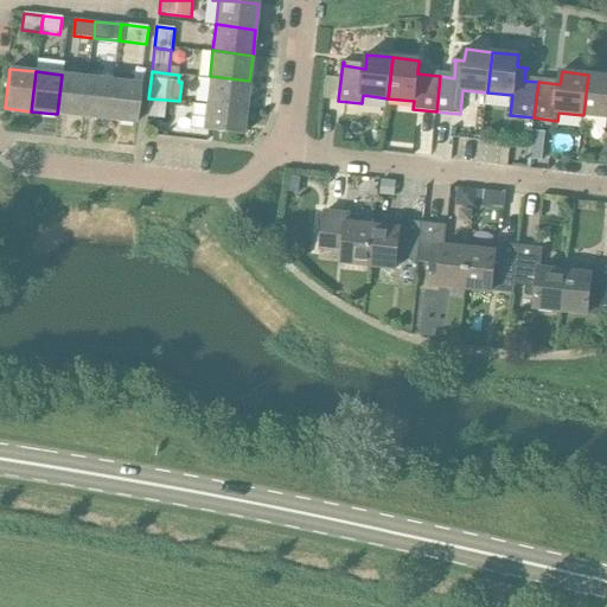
[(62,75),(57,114),(84,117),(88,77),(62,75)]
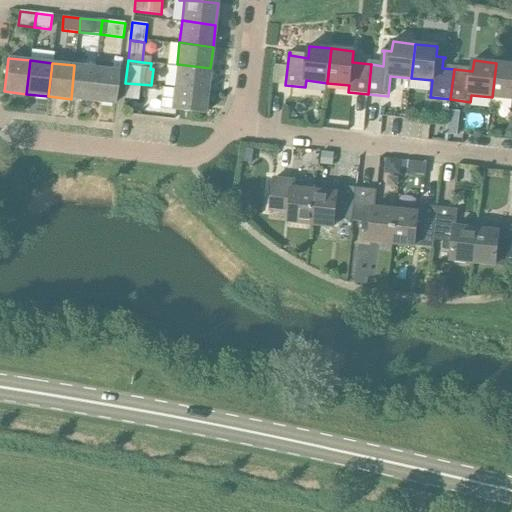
[(115,104),(119,70),(107,69),(107,64),(96,63),(95,68),(97,68),(93,102),(115,104)]
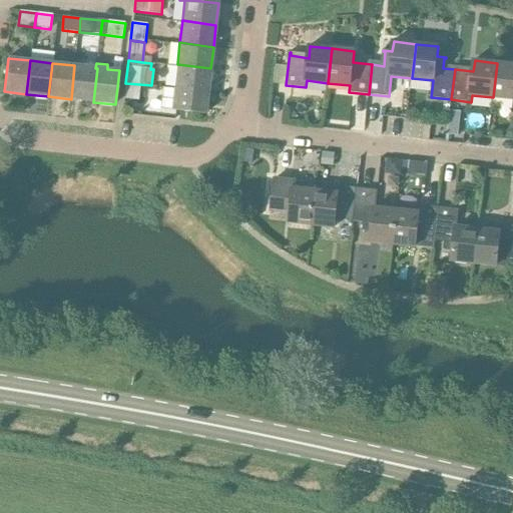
[(512,64),(497,63),(493,97),(512,99),(512,64)]
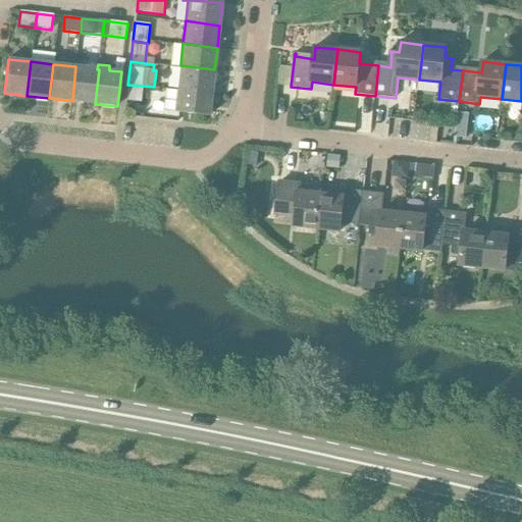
[(212,92),(214,69),(180,65),(177,88),(212,92)]
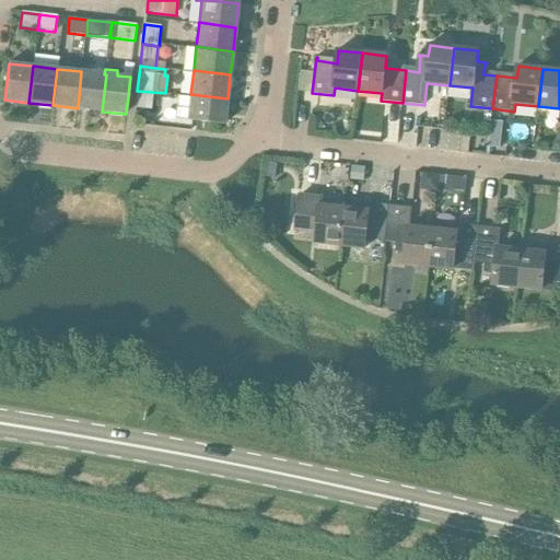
[(78,108),(102,112),(106,74),(104,74),(81,71),(78,108)]
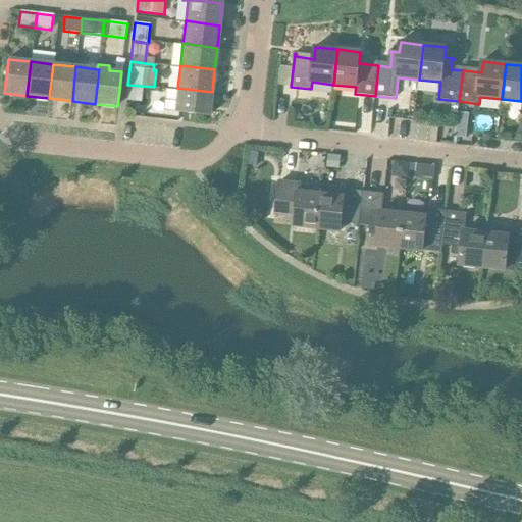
[(127,85),(126,101),(141,103),(142,86),(127,85)]
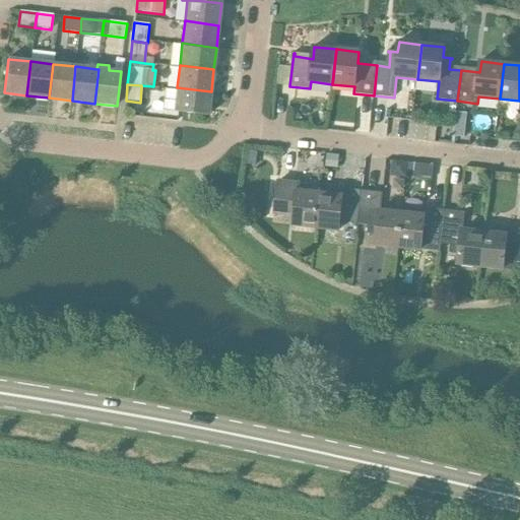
[(208,116),(211,91),(177,87),(174,112),(208,116)]
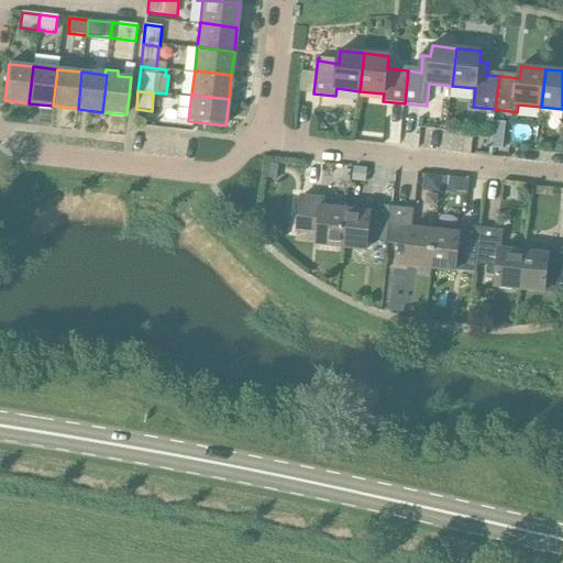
[(493,133),(492,147),(503,148),(504,134),(493,133)]
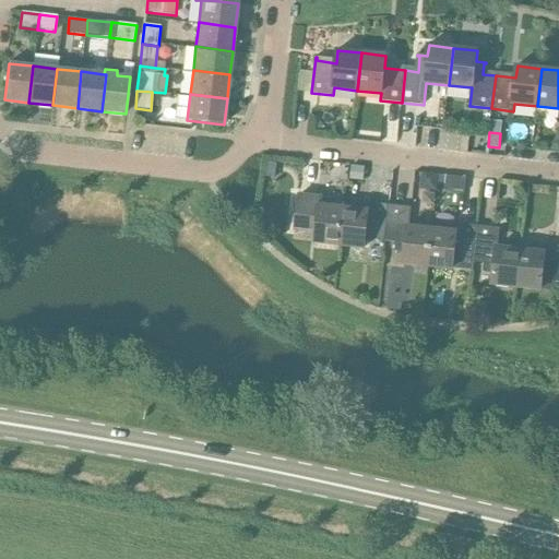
[(550,144),(549,151),(558,151),(558,139),(557,140),(550,144)]
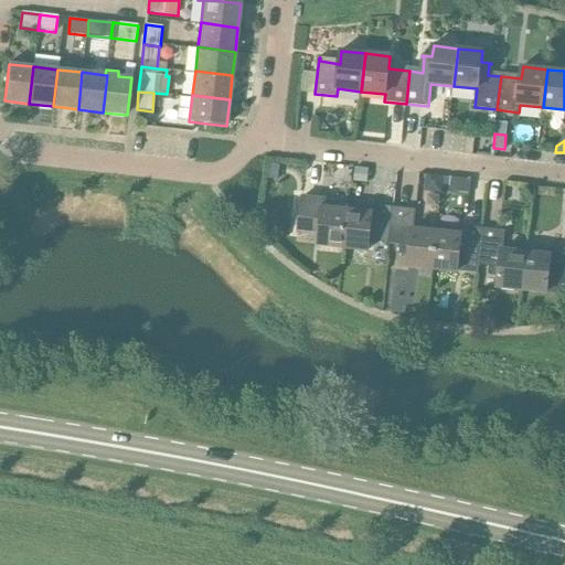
[(280,166),(272,164),(269,179),(278,180),(280,166)]
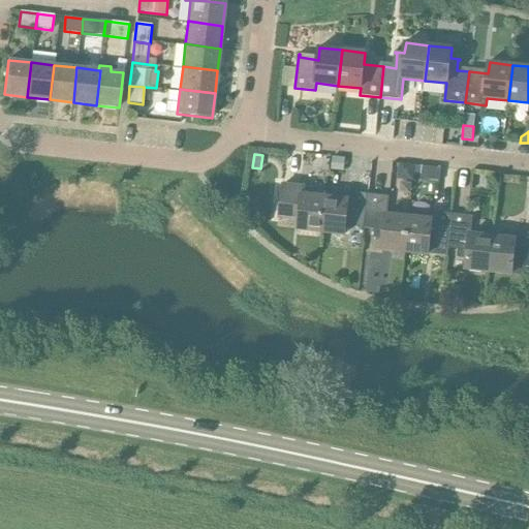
[(332,156),(331,170),(344,172),(345,158),(332,156)]
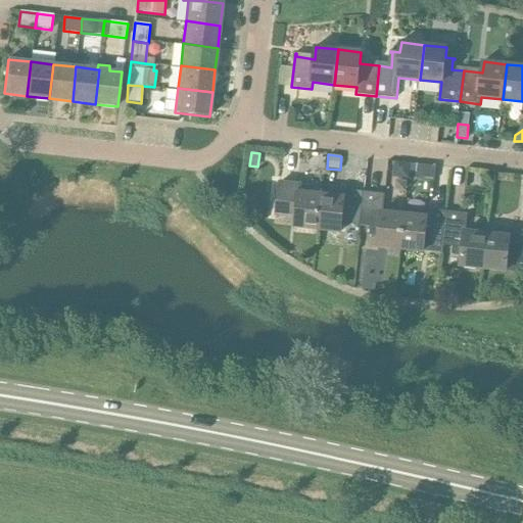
[(394,160),(392,177),(409,179),(411,162),(394,160)]
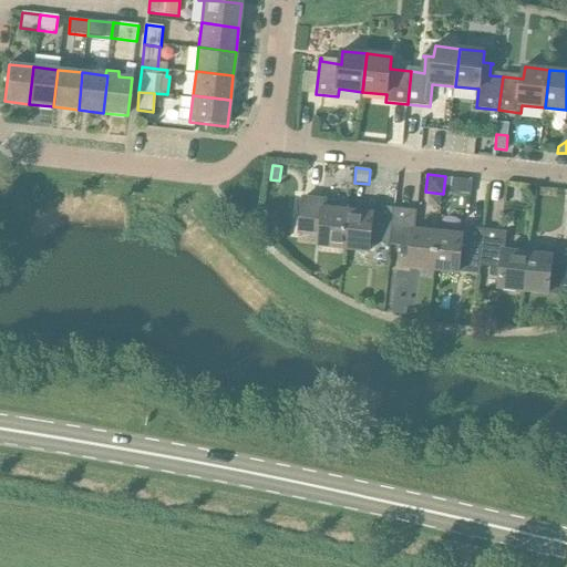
[(453,178),(451,194),(471,196),(473,181),(453,178)]
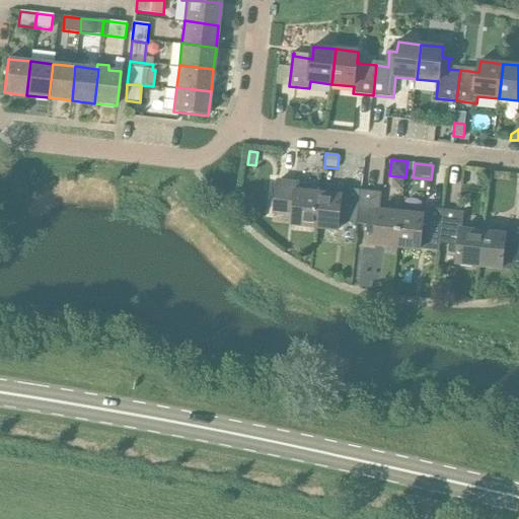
[(315,227),(319,193),(298,191),(299,183),(279,180),(275,215),(276,215),(276,211),(295,214),(293,225),(315,227)]
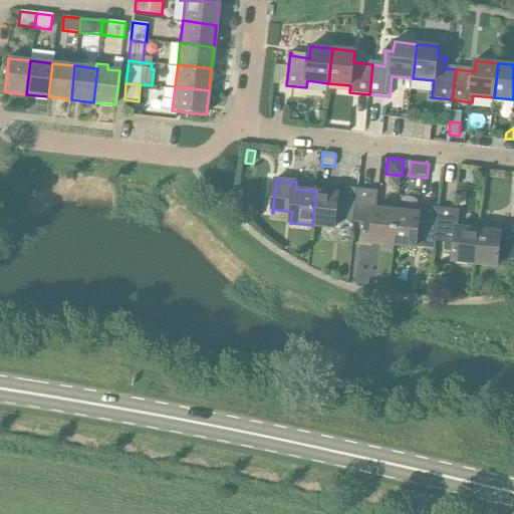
[(316,191),(312,225),(335,228),(336,216),(355,219),(358,189),(338,187),(337,193),(316,191)]
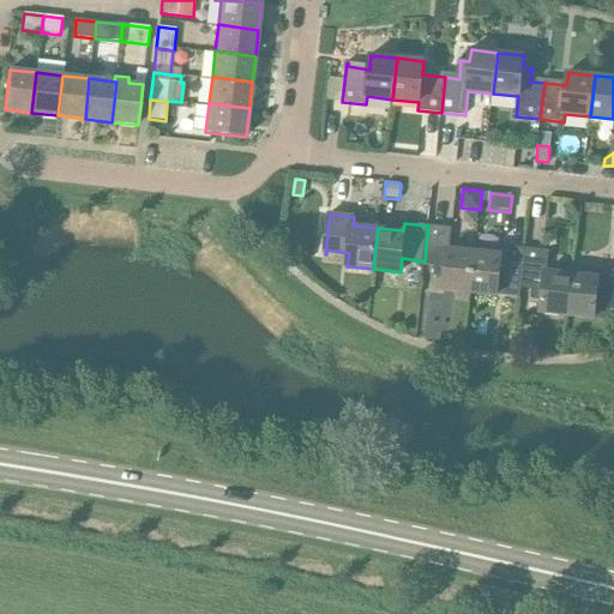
[(434,276),(445,277),(444,289),(470,293),(475,251),(450,248),(452,228),(428,226),(425,262),(439,263),(437,275),(434,275),(434,276)]
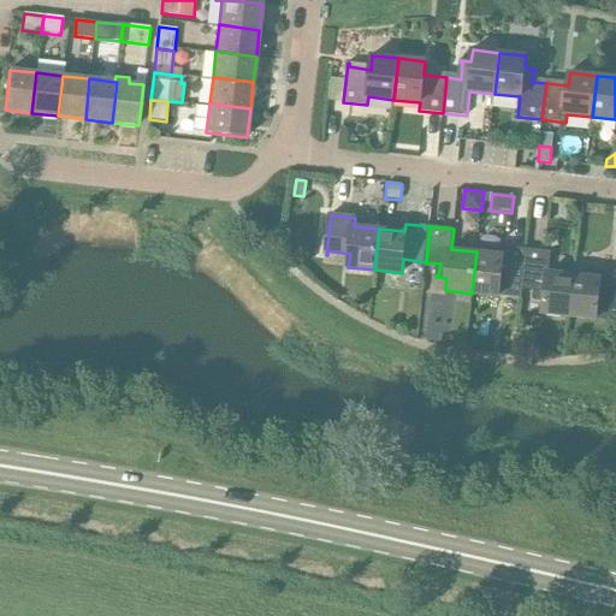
[(477,252),(472,294),(499,296),(501,283),(523,285),(527,249),(503,247),(503,254),(477,252)]
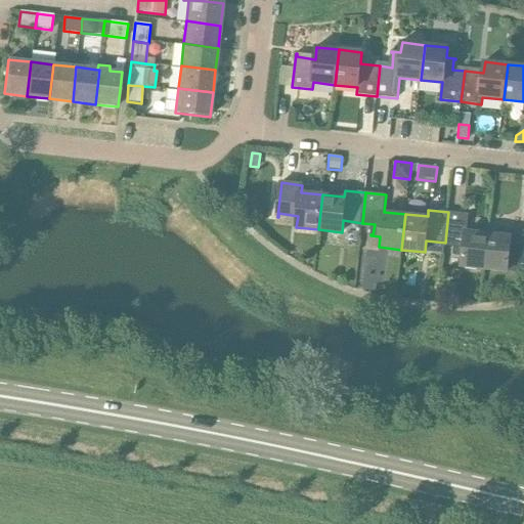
[(448,212),(445,243),(457,244),(455,254),(453,254),(453,255),(463,256),(462,266),(484,269),(488,233),(467,231),(469,214),(448,212)]
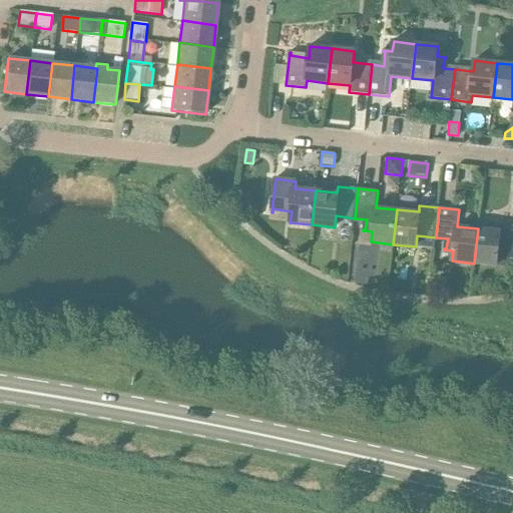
[(478,228),(474,264),(496,267),(497,258),(512,259),(512,225),(500,224),(499,231),(478,228)]
